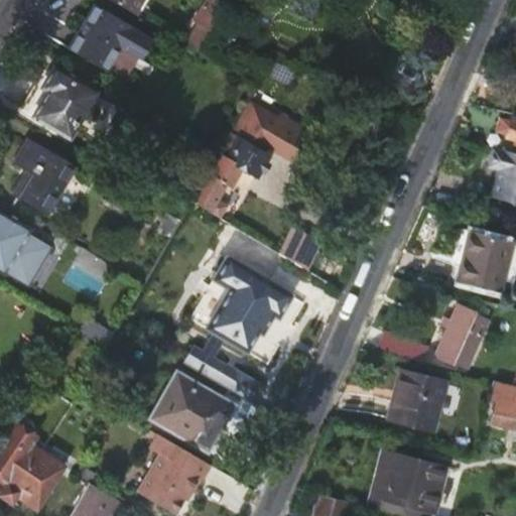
[(109,0),(131,12),(138,0),(109,0)]
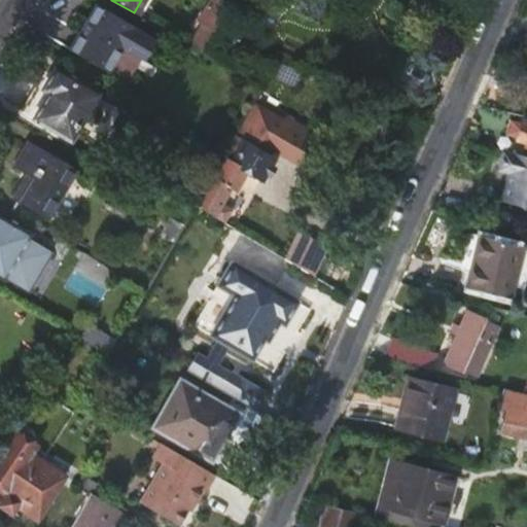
[(203,26),(190,45),(202,53),(231,5),(222,0),(211,0),(199,24),(203,26)]
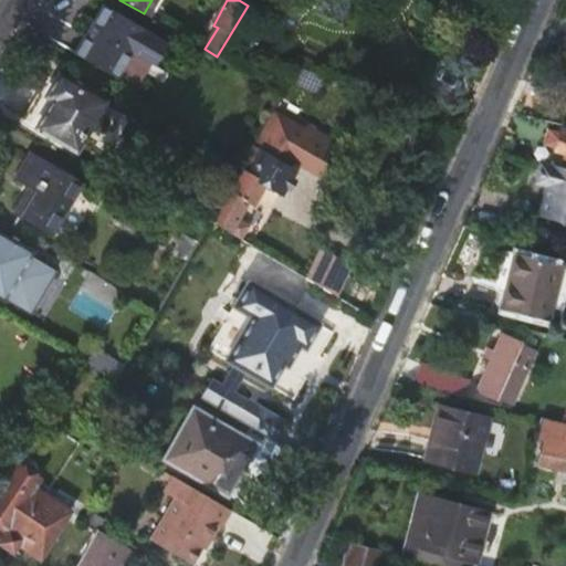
[(262,46),(285,56),(290,46),(283,42),(289,29),(293,30),(302,10),(281,1),(262,46)]
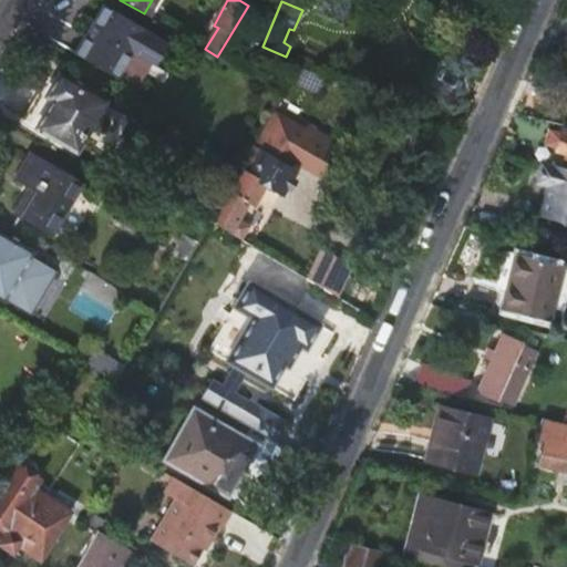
[(74,54),(112,76),(140,28),(102,6),(74,54)]
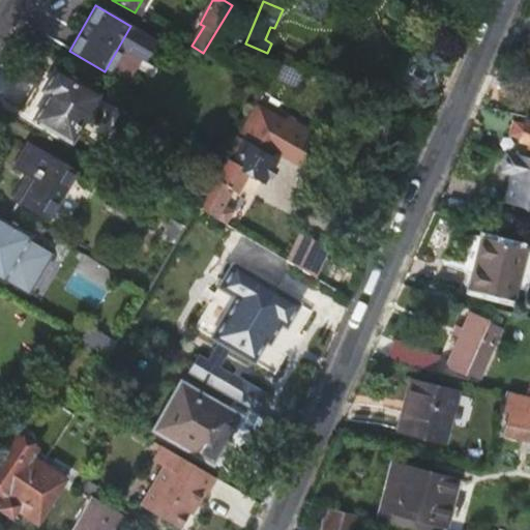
[(32,119),(66,139),(93,94),(52,69),(41,88),(48,92),(32,119)]
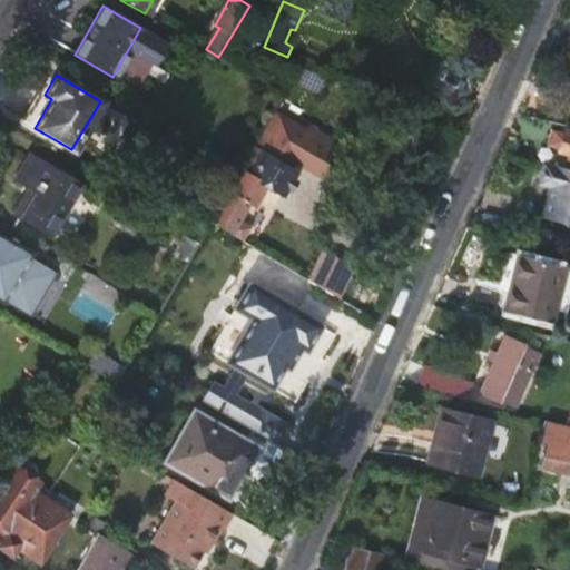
[(209,219),(231,232),(241,238),(248,224),(236,217),(247,199),(253,203),(264,183),(281,193),(294,170),(287,167),(292,159),(325,178),(343,148),(308,128),(306,131),(272,111),(271,115),(241,167),(209,219)]
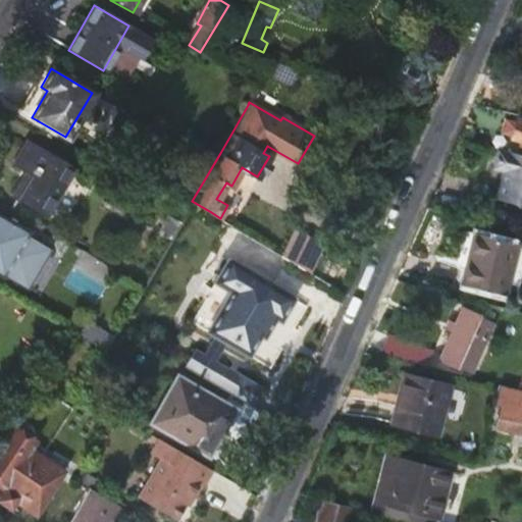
[(521,118),(516,117),(515,122),(505,119),(502,129),(512,133),(511,137),(521,140),(521,118)]
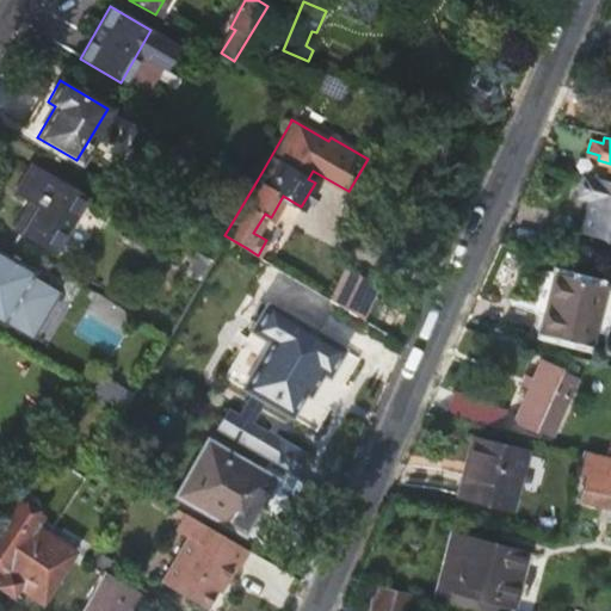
[(17,227),(54,248),(82,198),(30,168),(16,191),(32,199),(17,227)]
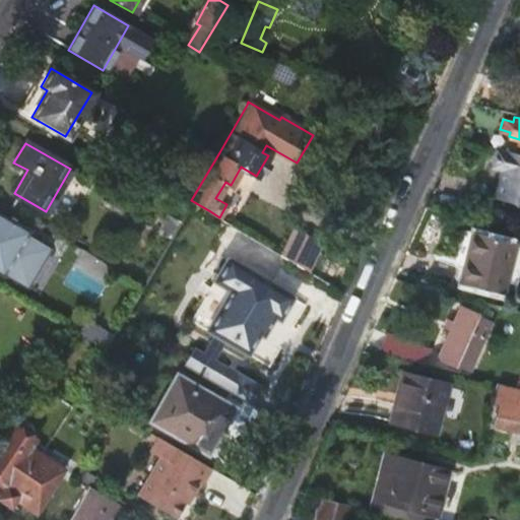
[(519,152),(497,147),(492,167),(502,169),(496,196),(519,202),(519,152)]
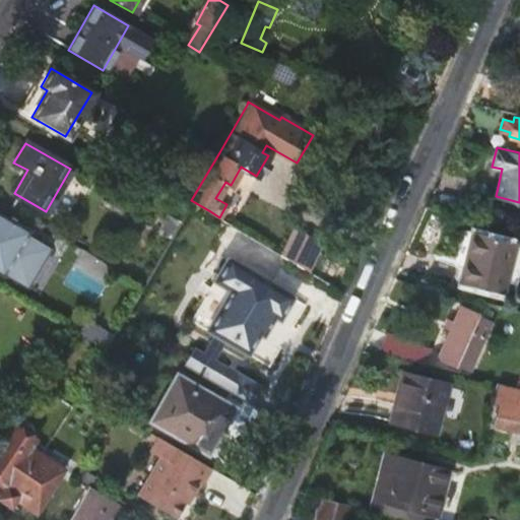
[(0,275),(3,277),(5,274),(27,287),(50,250),(26,237),(28,234),(0,216),(0,275)]
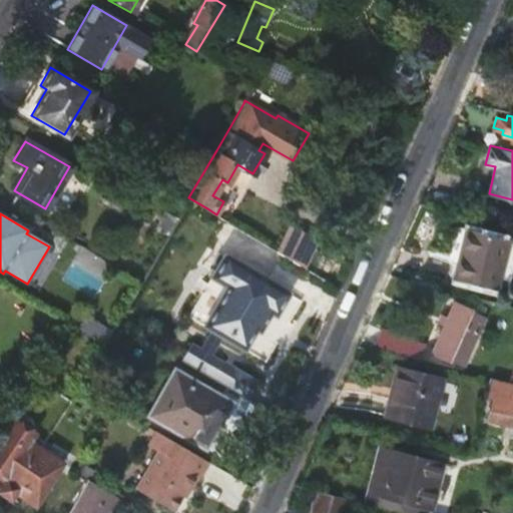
[(454,280),(497,290),(509,240),(466,228),(454,280)]
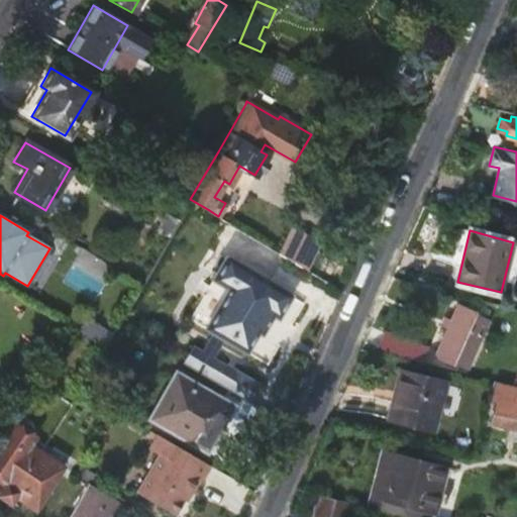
[(225,286),(202,324),(242,348),(266,310),(275,315),(288,294),(223,254),(210,277),(225,286)]
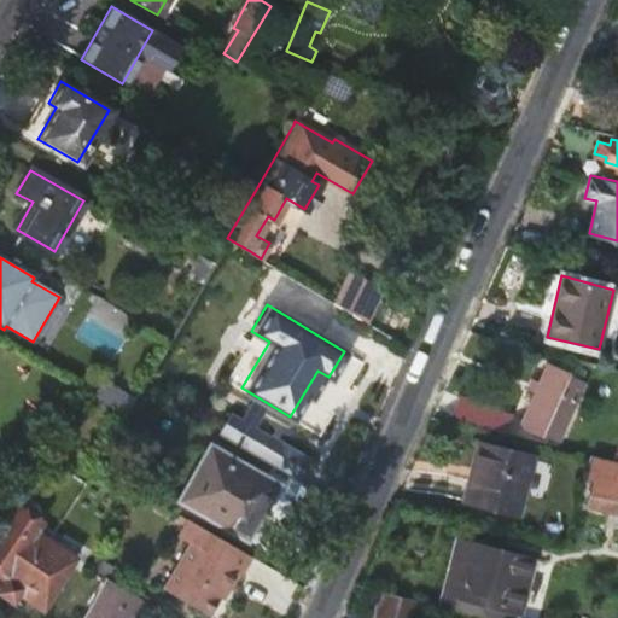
[(522,425),(543,435),(551,421),(565,429),(588,380),(551,363),(542,382),(534,378),(529,388),(537,391),(522,425)]
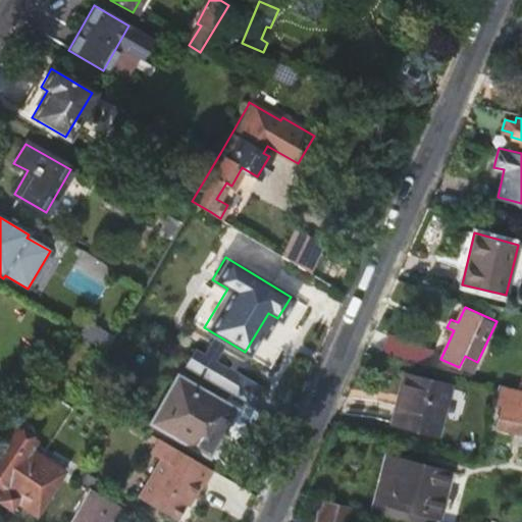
[(87,322),(79,334),(105,350),(112,337),(87,322)]
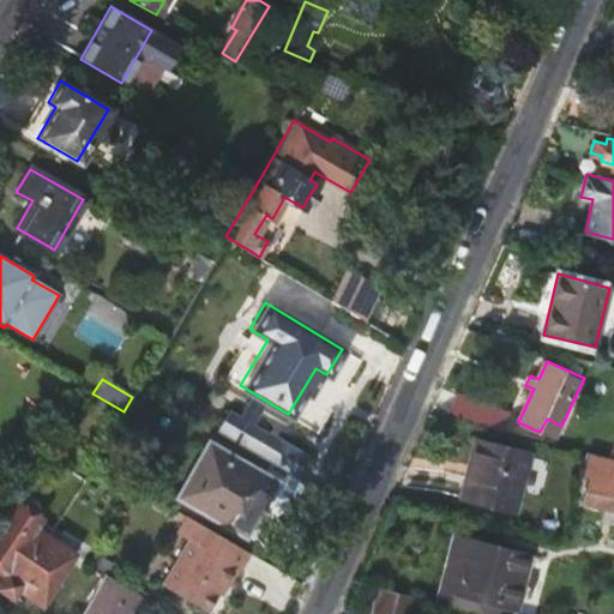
[(506,429),(512,415),(461,391),(452,405),(506,429)]
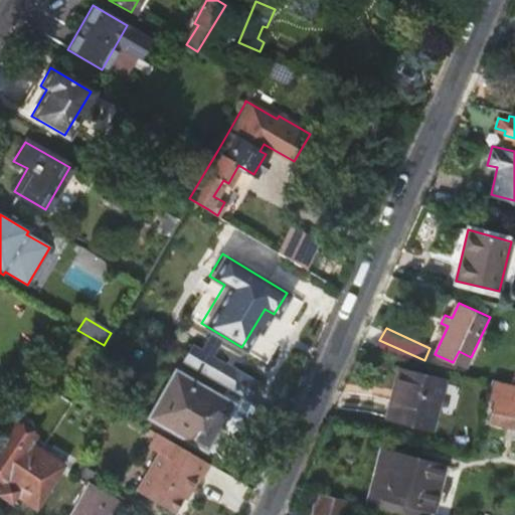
[(183,361),(276,415),(284,402),(255,386),(258,383),(192,345),(183,361)]
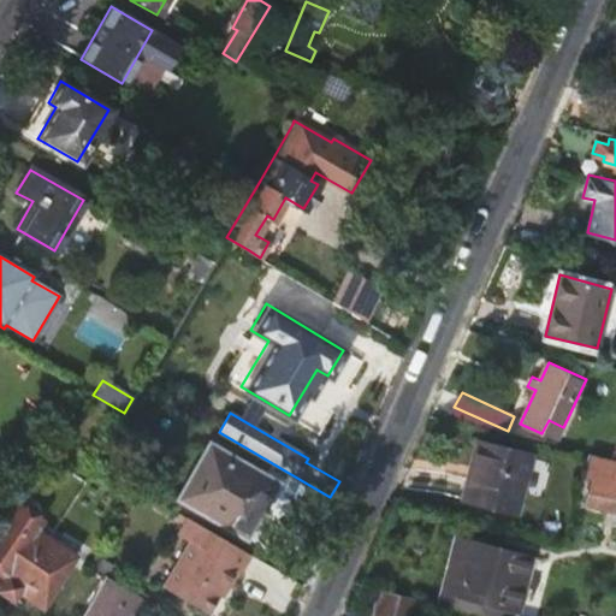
[(557,440),(563,427),(549,420),(542,433),(557,440)]
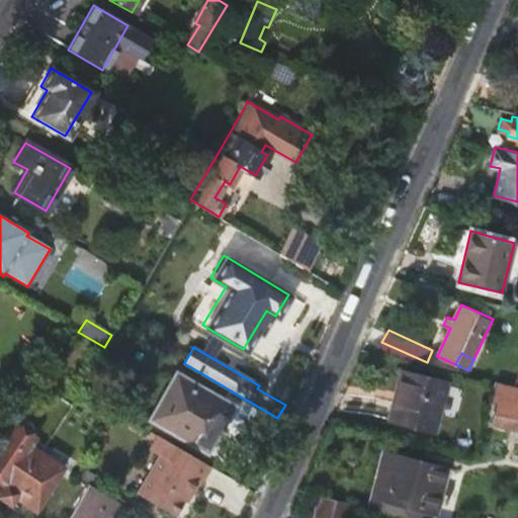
[(390,421),(430,430),(442,381),(402,370),(390,421)]
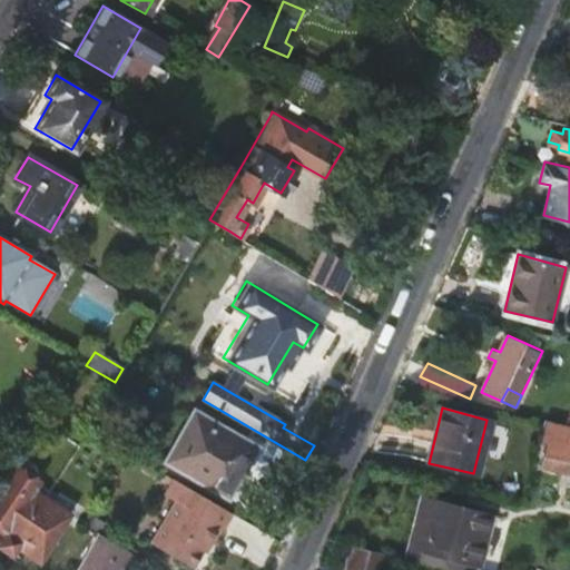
[(226,491),(247,454),(239,450),(244,441),(203,418),(176,463),(226,491)]
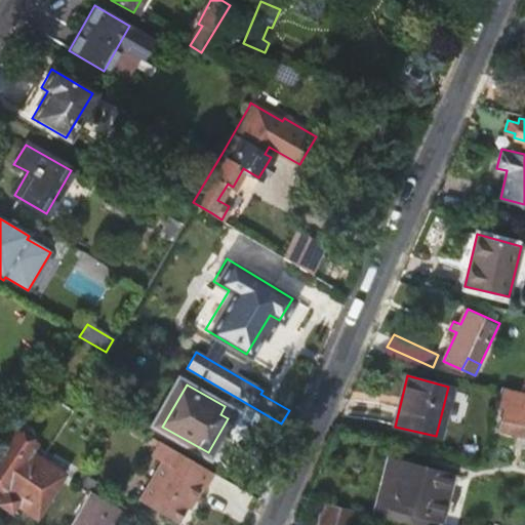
[(498,428),(524,434),(524,391),(503,387),(498,406),(503,407),(498,428)]
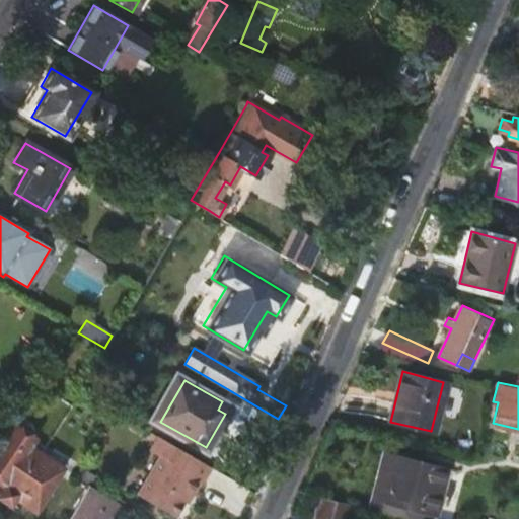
[(229,405),(222,401),(218,410),(225,414),(229,405)]
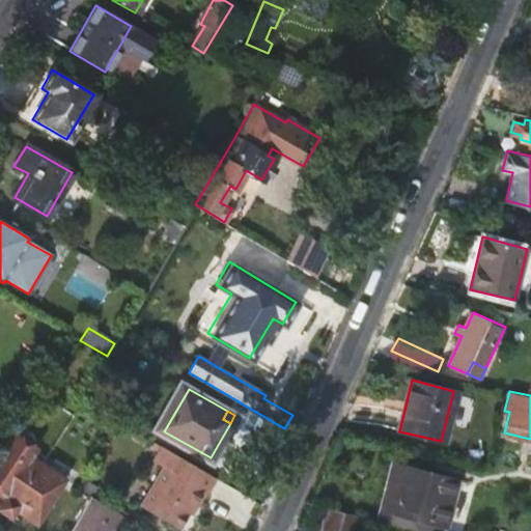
[(0,450),(0,490),(0,491),(0,496),(0,497),(0,508),(8,514),(14,506),(33,518),(53,486),(51,485),(59,474),(26,454),(19,466),(18,465),(31,443),(11,430),(0,450)]
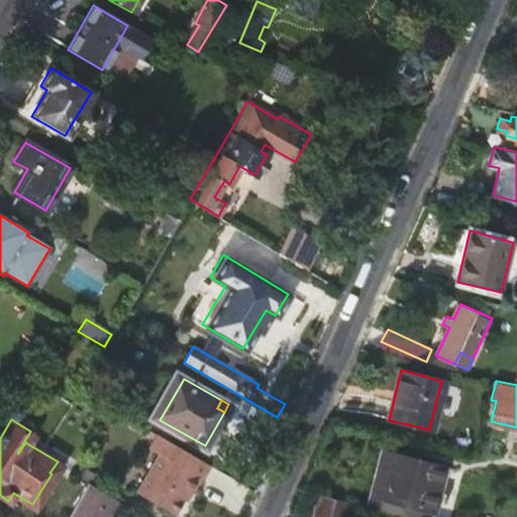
[(211,463),(159,433),(149,447),(160,453),(137,491),(175,513),(184,498),(189,488),(192,490),(200,477),(202,479),(211,463)]
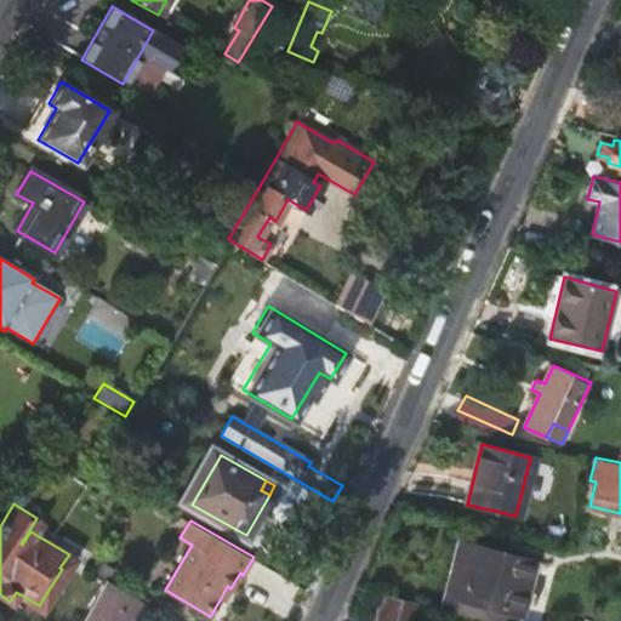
[(511,620),(527,558),(456,540),(439,607),(479,616),(499,620),(511,620)]
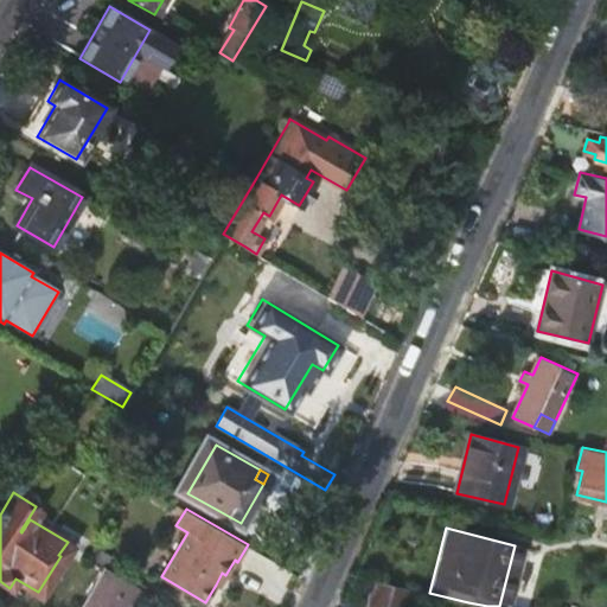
[(104,606),(121,606),(135,585),(104,567),(88,596),(104,606)]
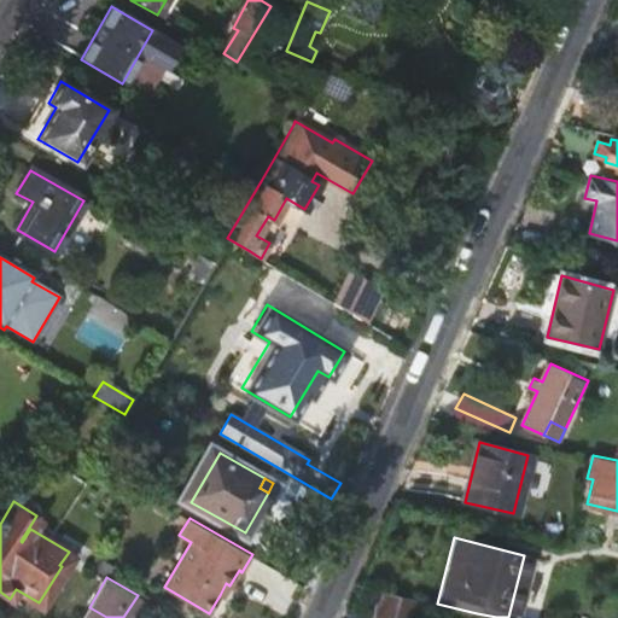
[(226,583),(220,595),(222,598),(229,586),(226,583)]
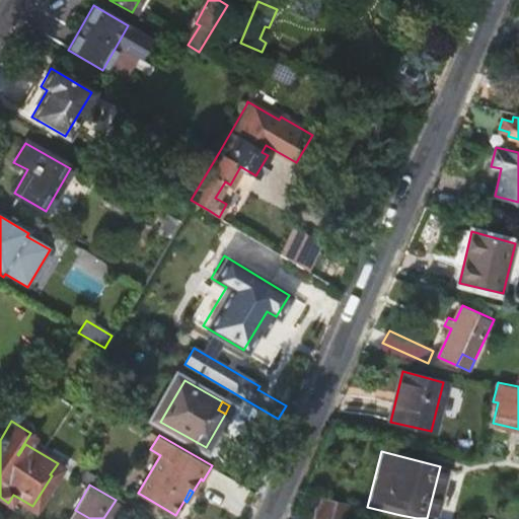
[(346,518),(350,505),(320,498),(314,518),(346,518)]
